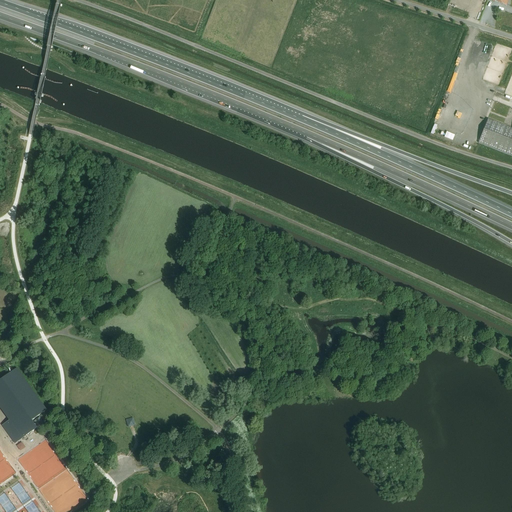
[(511,128),(488,119),(479,143),(511,156),(511,128)]
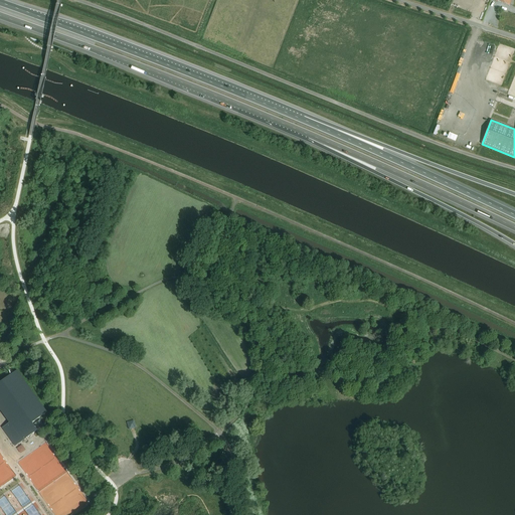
[(32,422),(47,412),(17,370),(0,382),(0,408),(9,422),(2,427),(15,446),(37,431),(32,422)]
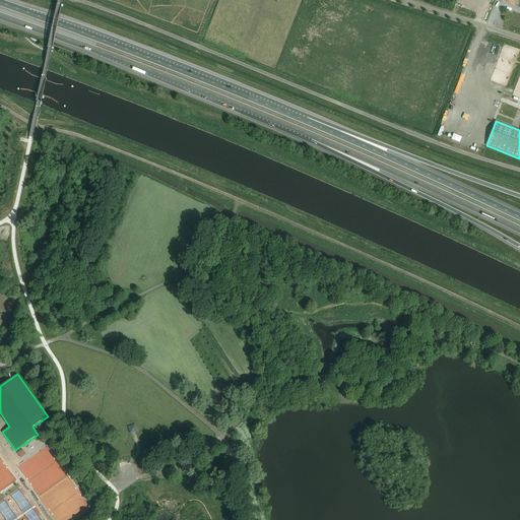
[(136,424),(129,426),(131,434),(138,432),(136,424)]
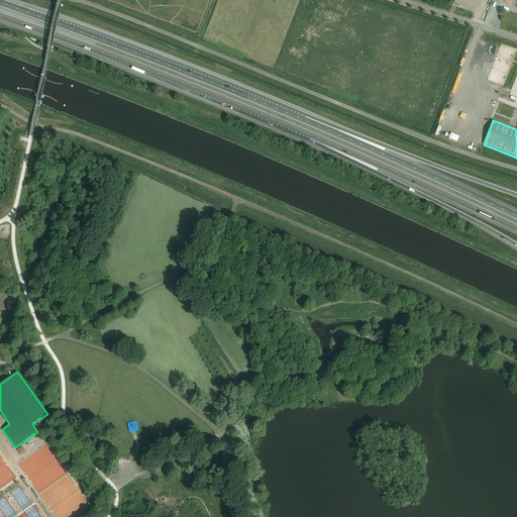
[(238,429),(237,428),(241,425),(239,423),(232,428),(235,431),(238,429)]
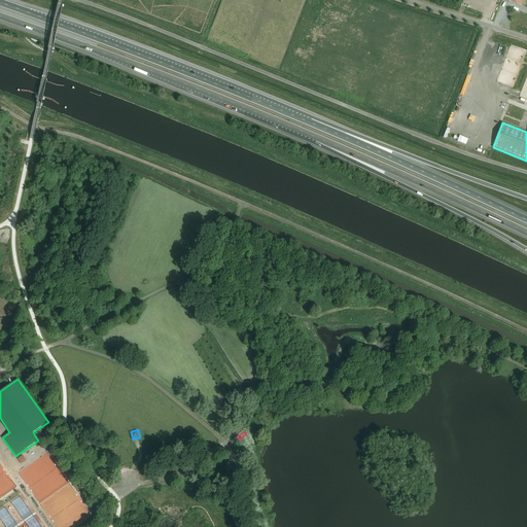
[(22,464),(28,460),(24,454),(18,458),(22,464)]
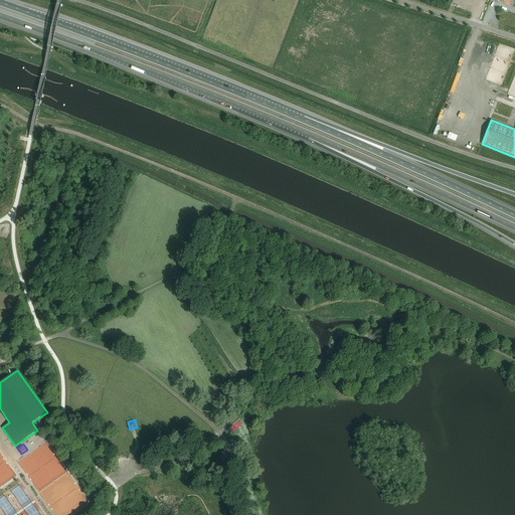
[(185,462),(180,464),(184,473),(189,470),(185,462)]
